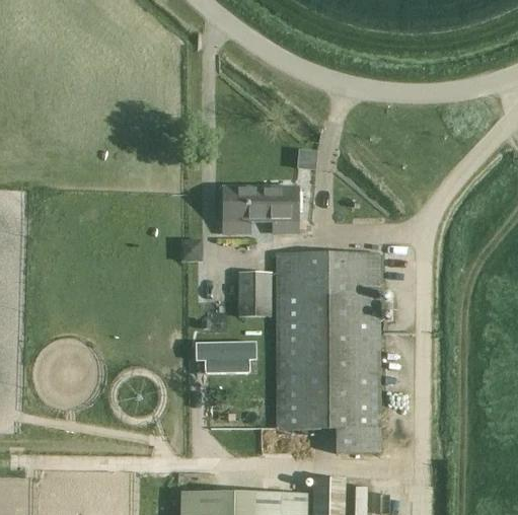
[(274,218),(274,231),(299,231),(298,186),(261,187),(262,219),(274,218)]
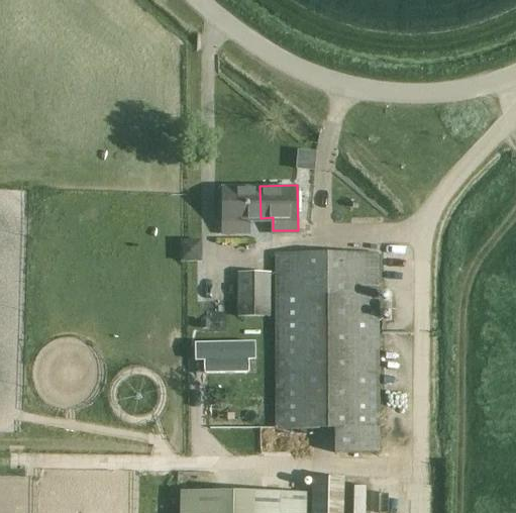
[(223,186),(223,230),(248,230),(248,218),(261,218),(260,186),(223,186)]
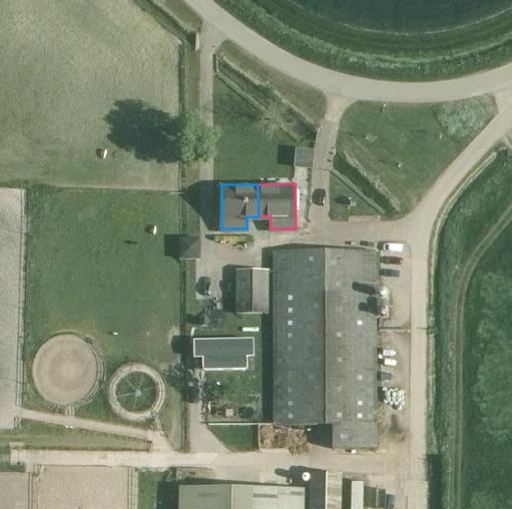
[(181,236),(182,256),(214,255),(214,235),(181,236)]
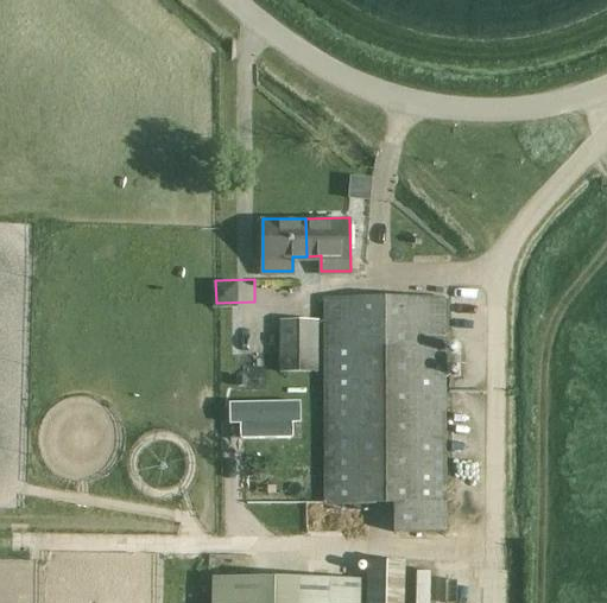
[(393,528),(448,528),(446,292),(323,293),(324,501),(393,501),(393,528)]
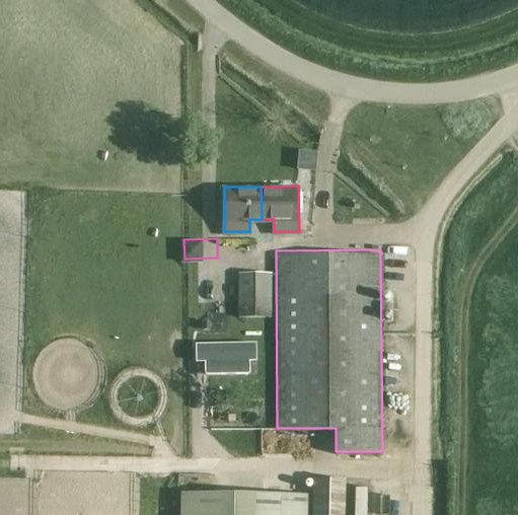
[(271,314),(272,271),(238,270),(237,313),(271,314)]
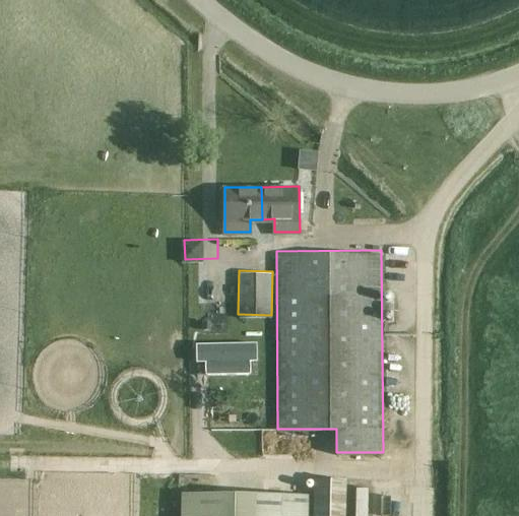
[(255,340),(195,341),(196,359),(205,359),(205,372),(249,371),(249,358),(255,358),(255,340)]
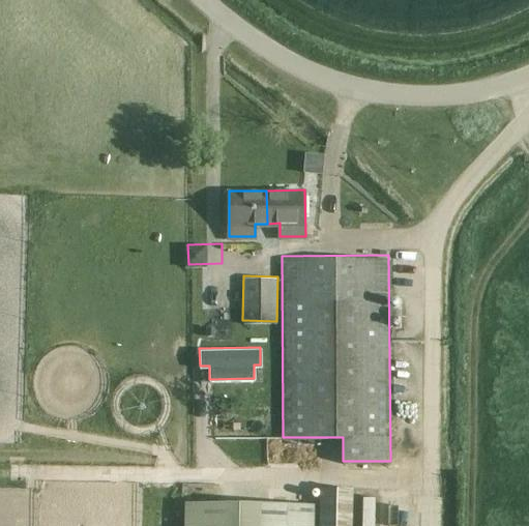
[(351,525),(353,487),(320,486),(318,525),(351,525)]
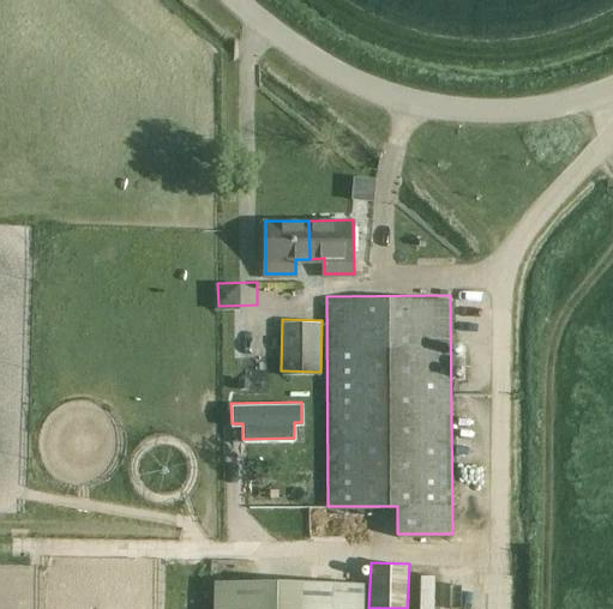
[(212,608),(364,608),(364,582),(214,579),(212,608)]
